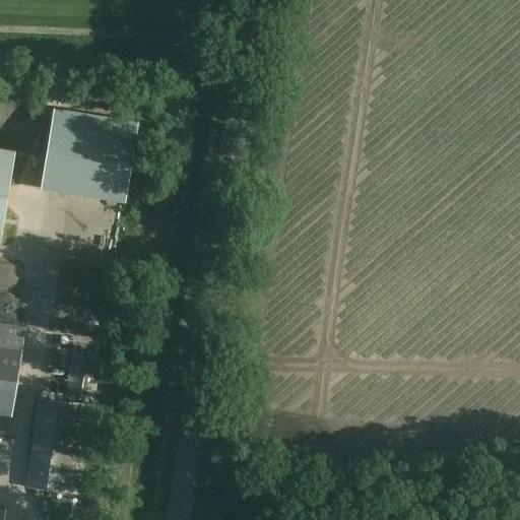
[(54,108),(41,188),(119,200),(131,120),(54,108)]
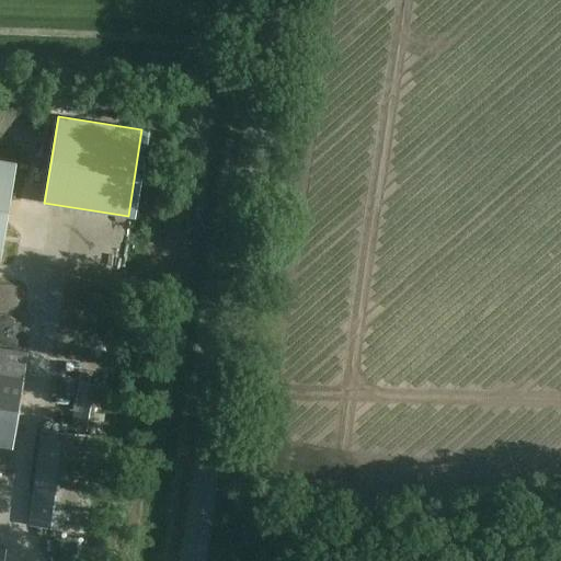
[(16,165),(0,162),(0,262),(16,165)]
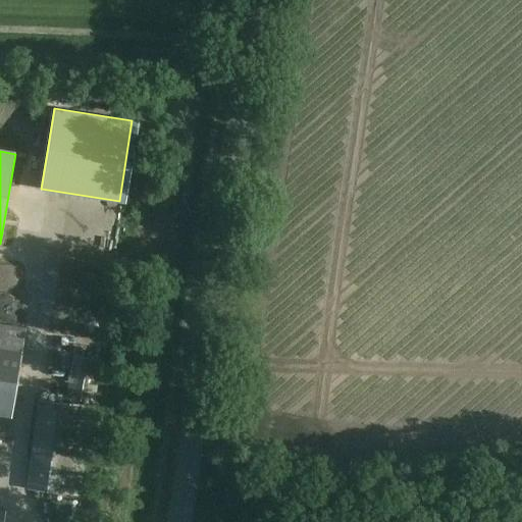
[(52,267),(65,268),(65,250),(52,249),(52,267)]
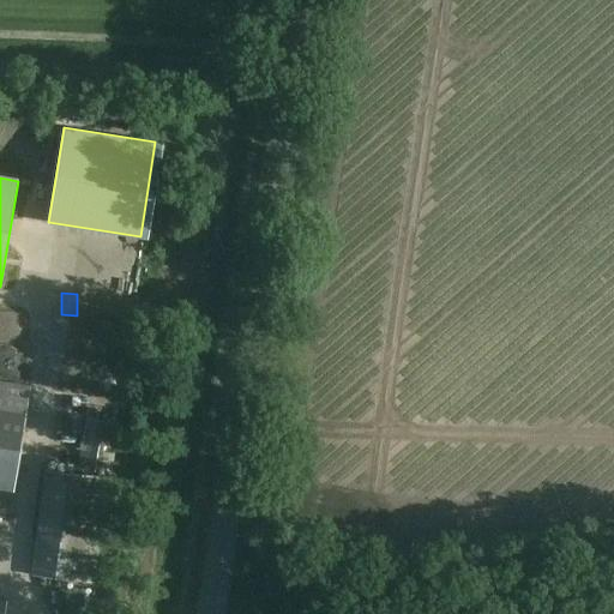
[(0,359),(0,380),(18,383),(20,361),(0,359)]
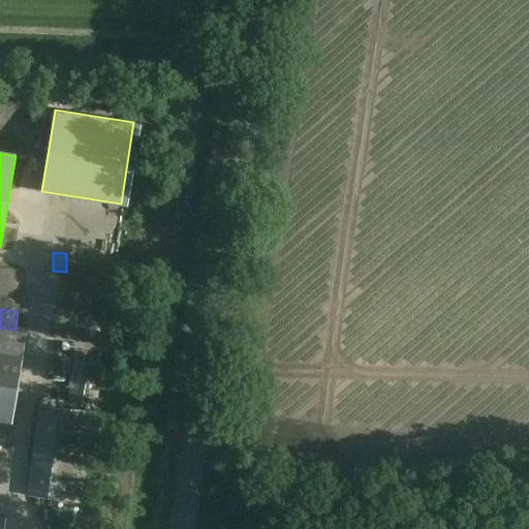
[(27,334),(0,329),(0,423),(11,425),(27,334)]
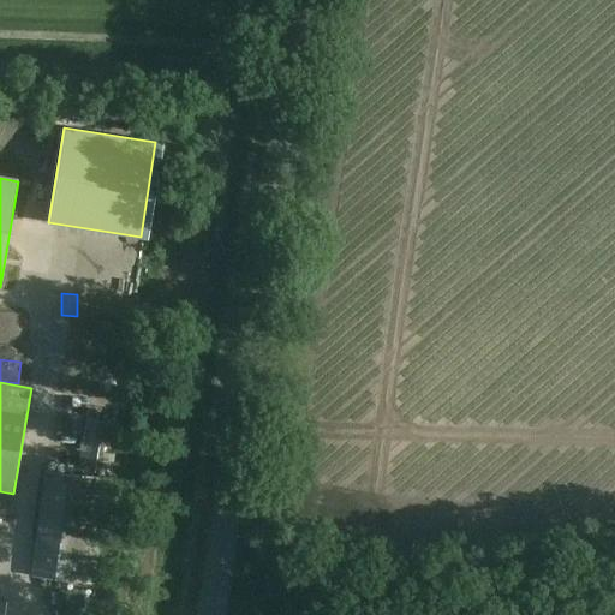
[(109,481),(93,478),(46,472),(33,578),(78,584),(95,586),(109,481)]
